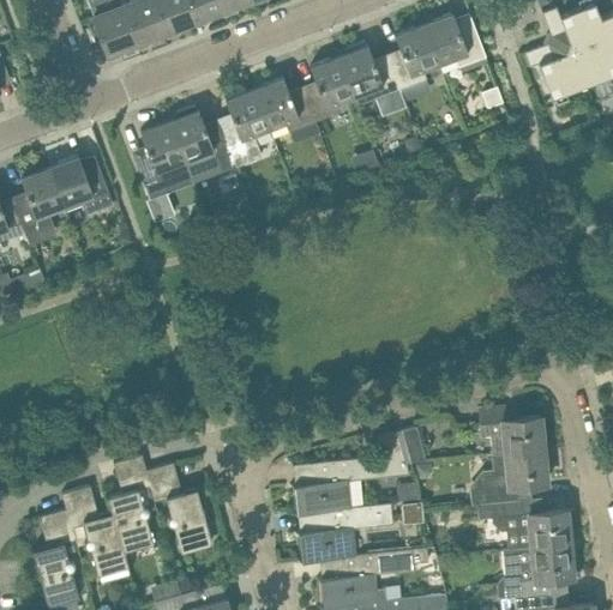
[(167,34),(152,0),(138,0),(122,6),(137,44),(167,34)]
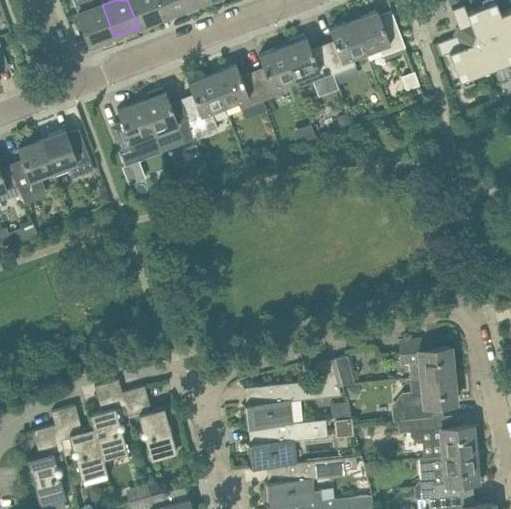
[(163,19),(155,0),(127,0),(139,28),(163,19)]
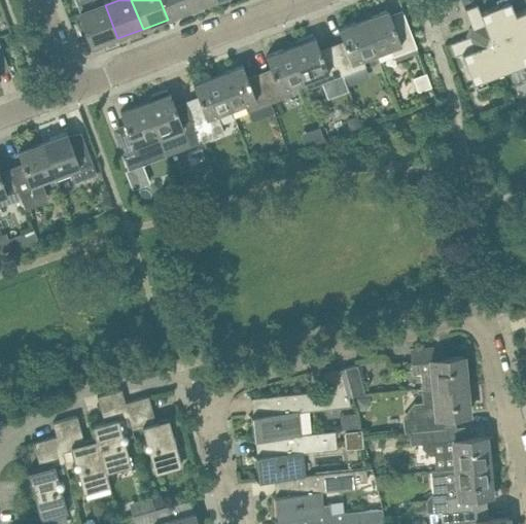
[(193,10),(188,0),(160,0),(168,20),(193,10)]
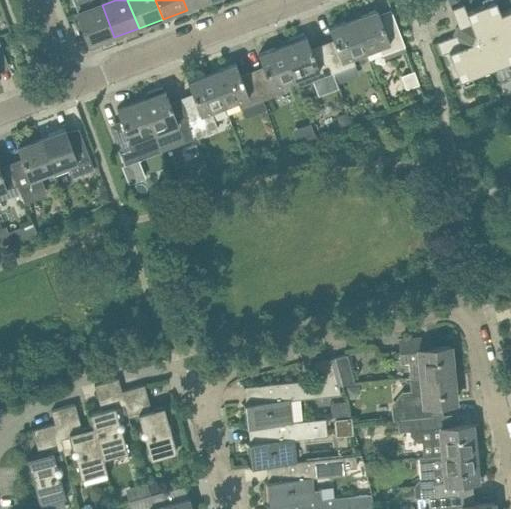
[(211,0),(183,0),(187,10),(211,0)]
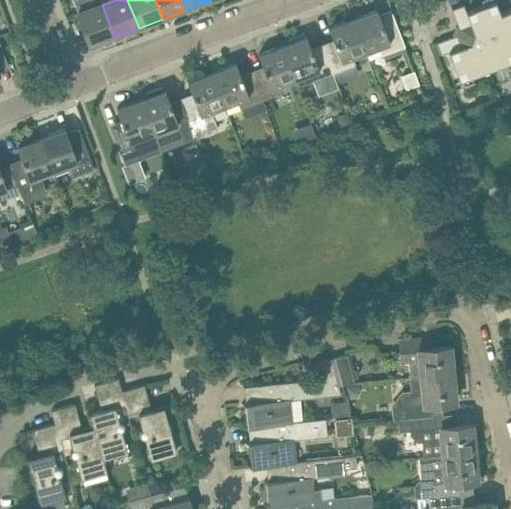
[(496,3),(467,14),(476,38),(483,41),(510,29),(510,11),(501,16),(496,3)]
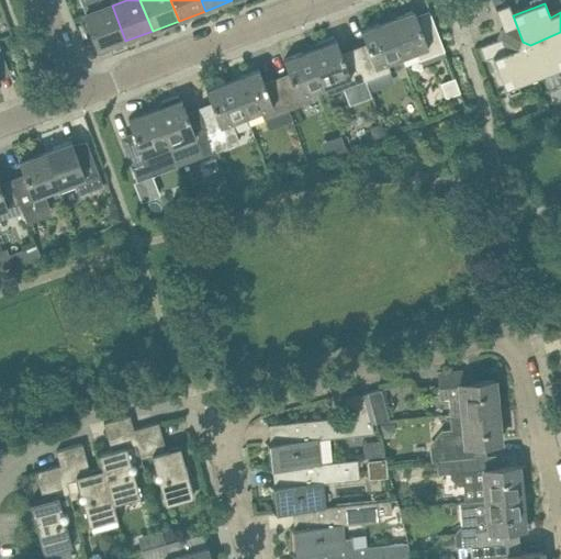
[(112,6),(105,9),(85,17),(98,52),(125,41),(112,6)]
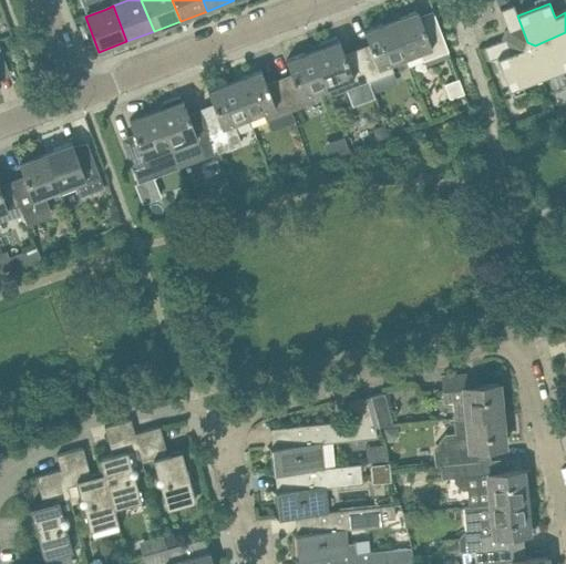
[(508,33),(505,42),(484,50),(490,63),(497,60),(523,50),(532,53),(535,45),(527,42),(517,16),(514,8),(501,13),(508,33)]
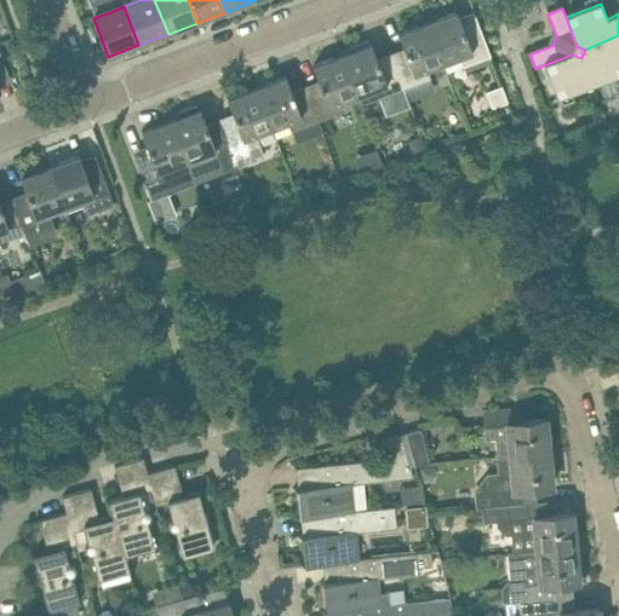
[(479,29),(465,34),(458,15),(429,26),(443,65),(460,59),(464,68),(489,58),(479,29)]
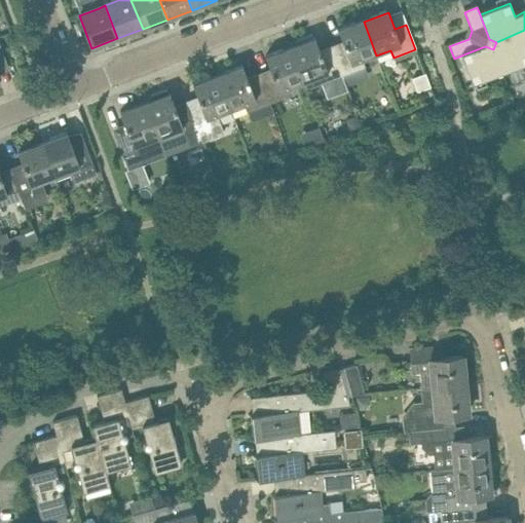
[(364,22),(338,31),(345,48),(334,52),(342,77),(365,69),(363,61),(376,55),(364,22)]
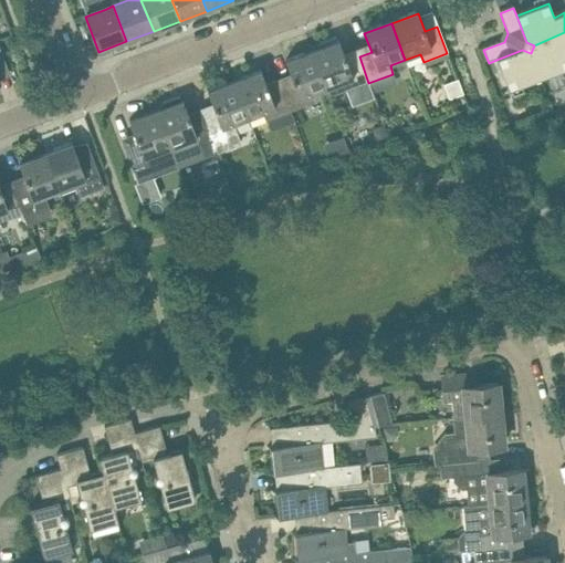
[(564,32),(534,45),(531,53),(541,80),(564,70),(564,32)]
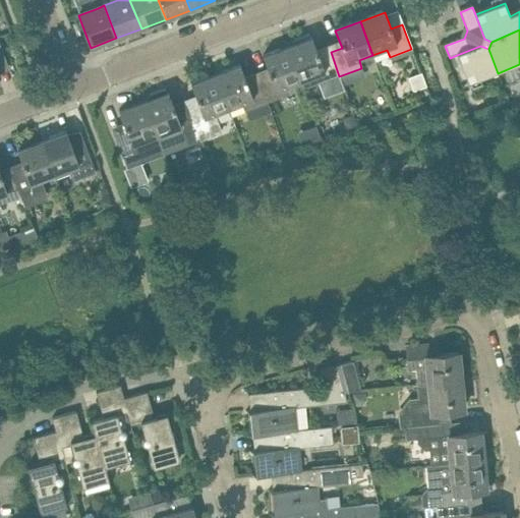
[(319,56),(312,40),(288,49),(301,81),(314,76),(318,84),(339,76),(331,52),(319,56)]
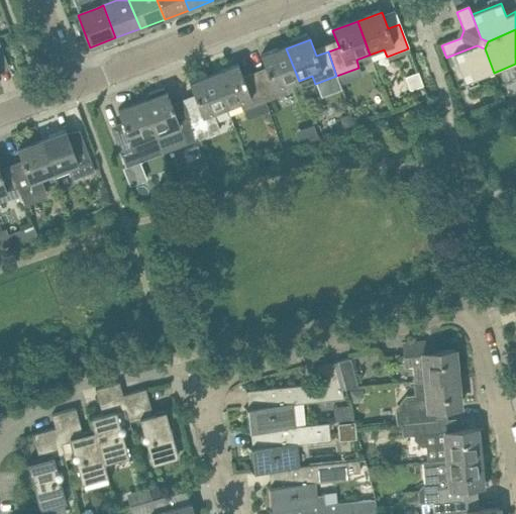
[(0,70),(8,68),(0,44),(0,70)]
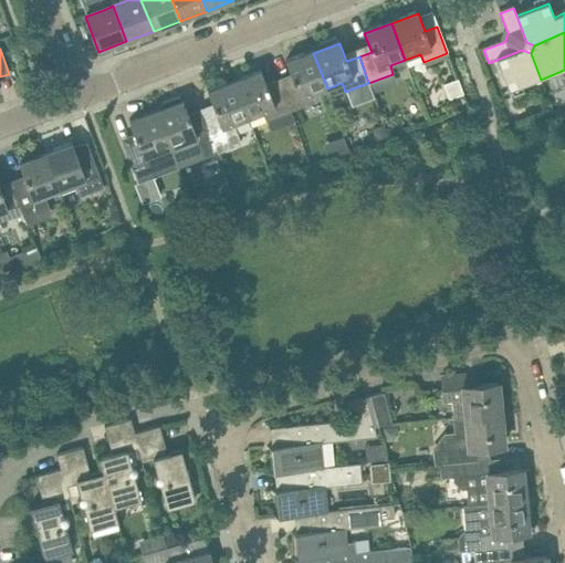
[(522,50),(497,60),(509,92),(541,80),(531,53),(522,50)]
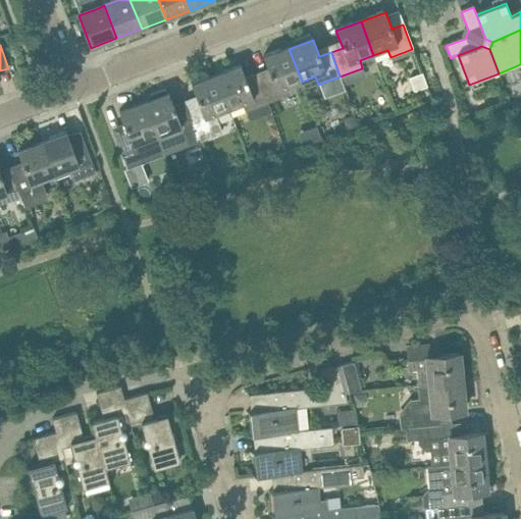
[(289,49),(264,58),(270,75),(259,80),(268,103),(291,95),(288,87),(302,82),(289,49)]
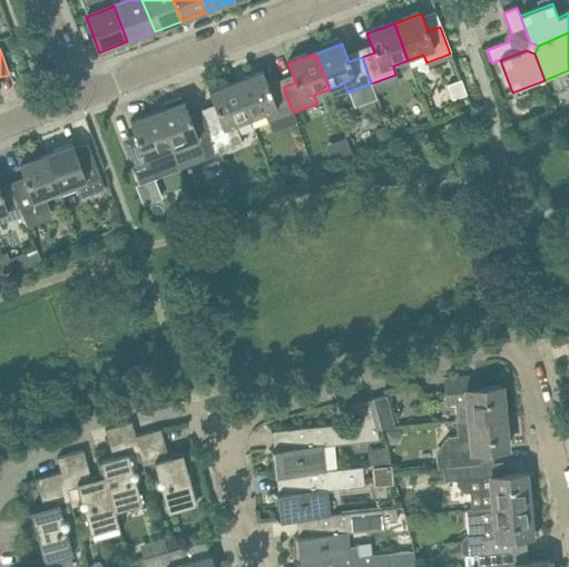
[(271,91),(263,72),(237,82),(251,119),(265,114),(268,123),(293,113),(283,87),(271,91)]
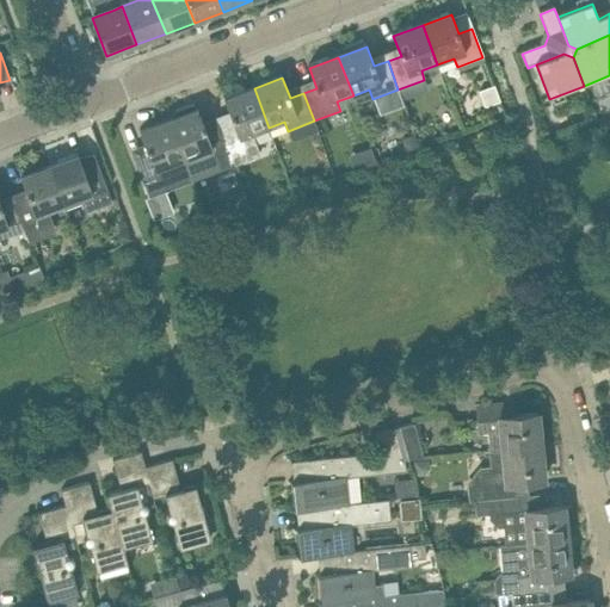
[(225,100),(232,119),(219,125),(229,153),(235,167),(262,158),(252,134),(269,128),(254,88),(225,100)]
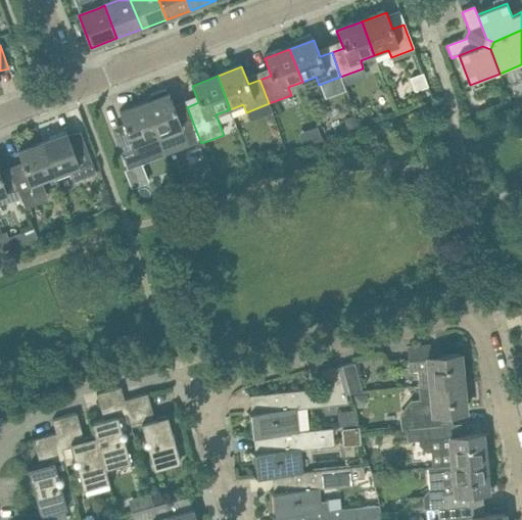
[(422,76),(411,80),(417,94),(427,90),(422,76)]
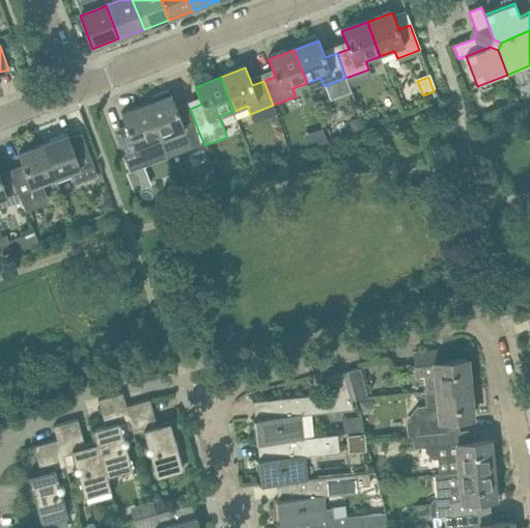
[(170,96),(169,92),(155,99),(156,102),(147,105),(160,139),(174,134),(182,154),(204,145),(199,133),(190,109),(178,113),(172,95),(170,96)]
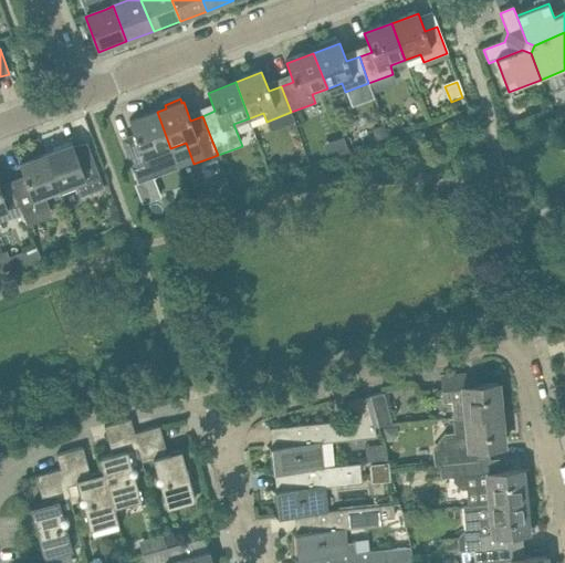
[(129,123),(137,141),(124,146),(135,173),(158,164),(155,154),(170,148),(157,112),(129,123)]
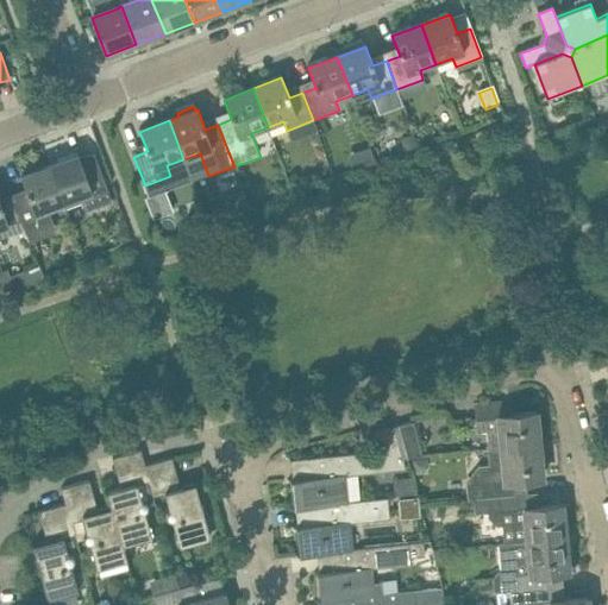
[(81,163),(79,156),(50,165),(64,205),(81,199),(86,212),(89,212),(111,203),(94,158),(81,163)]
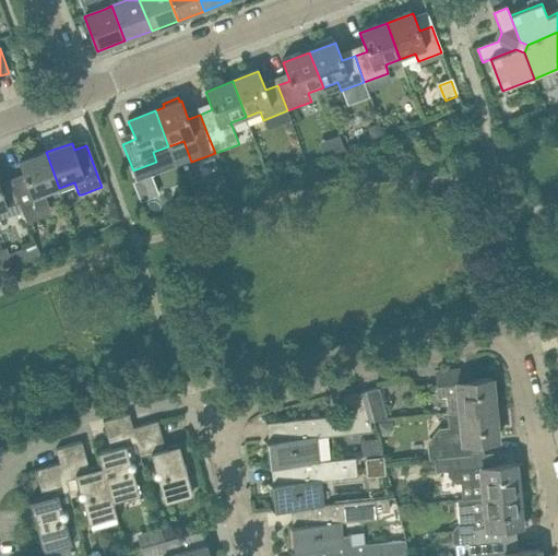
[(19,163),(21,167),(25,180),(14,185),(24,212),(27,224),(52,214),(48,202),(45,194),(59,188),(46,152),(19,163)]
